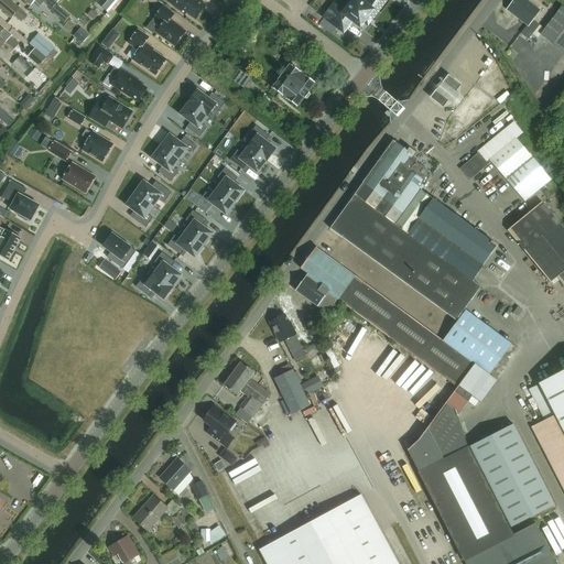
[(22,22),(28,15),(10,0),(0,0),(0,8),(12,19),(14,15),(22,22)]
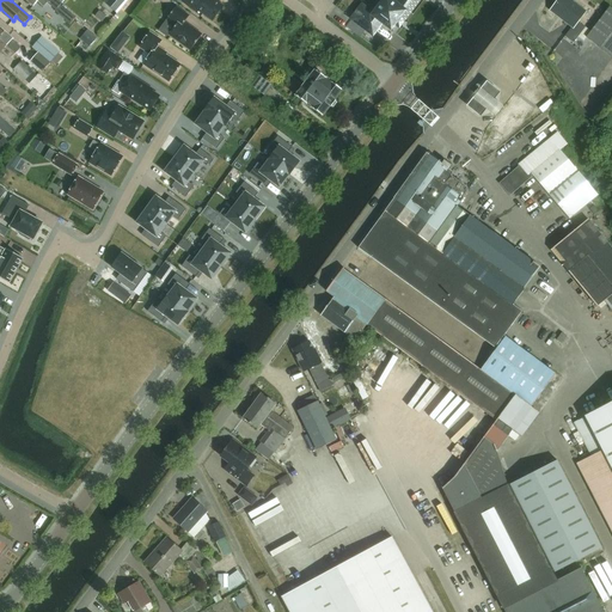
[(110,0),(108,2),(117,11),(127,0),(110,0)]
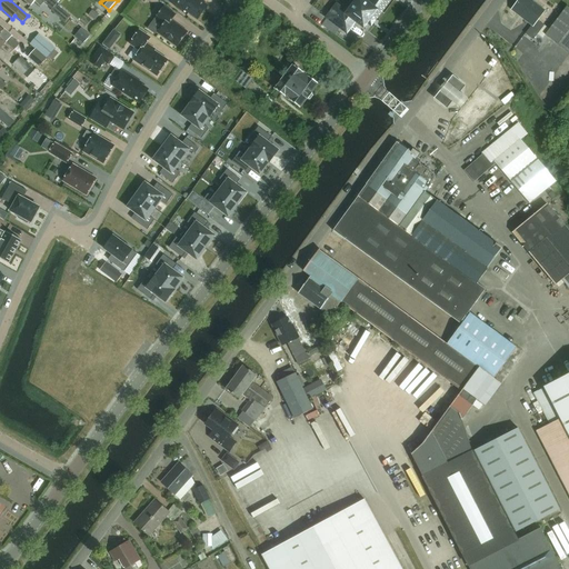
[(198,19),(208,6),(208,5),(205,2),(206,1),(202,0),(171,0),(171,1),(183,11),(185,9),(198,19)]
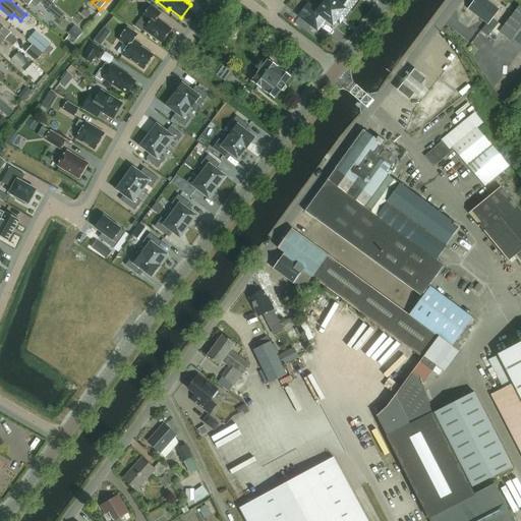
[(300,16),(317,30),(326,19),(333,24),(341,14),(345,16),(356,0),(327,0),(319,12),(308,5),(300,16)]
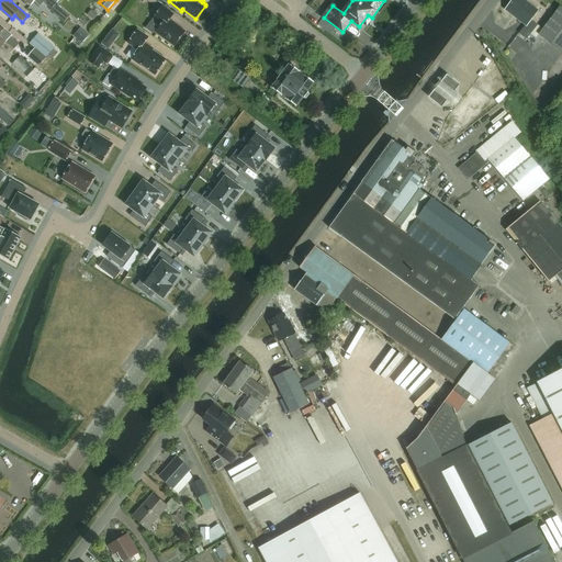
[(561,30),(561,7),(560,7),(542,30),(530,20),(537,11),(523,0),(514,0),(506,10),(526,24),(519,34),(527,40),(531,34),(537,38),(539,35),(551,44),(561,30)]
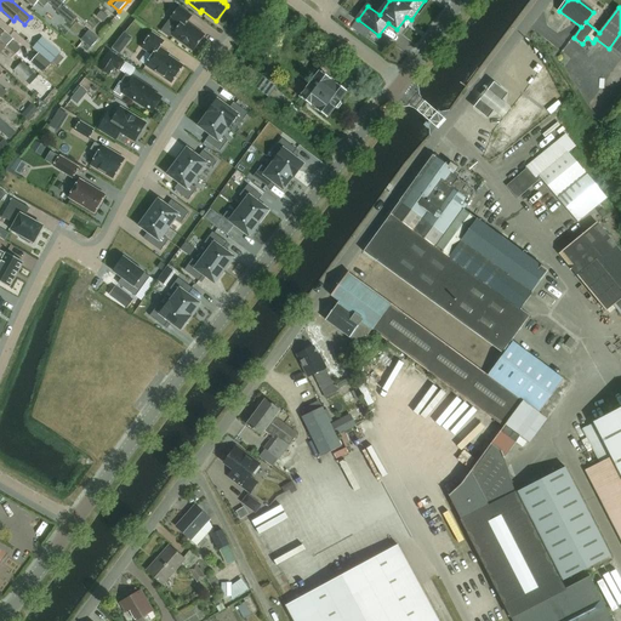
[(57,10),(56,11),(72,26),(77,18),(62,5),(57,10)]
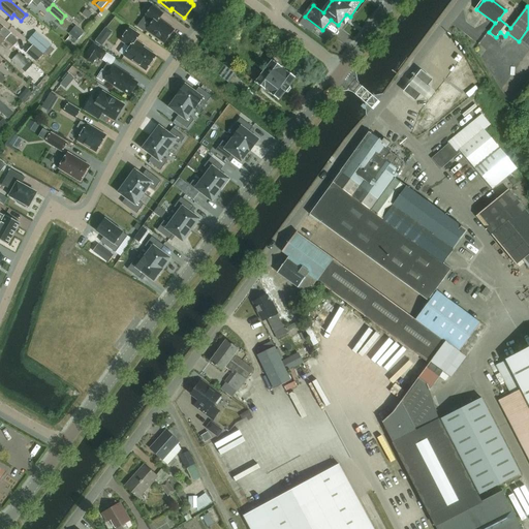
[(147,29),(165,43),(175,30),(160,19),(164,13),(153,5),(145,17),(152,22),(147,29)]
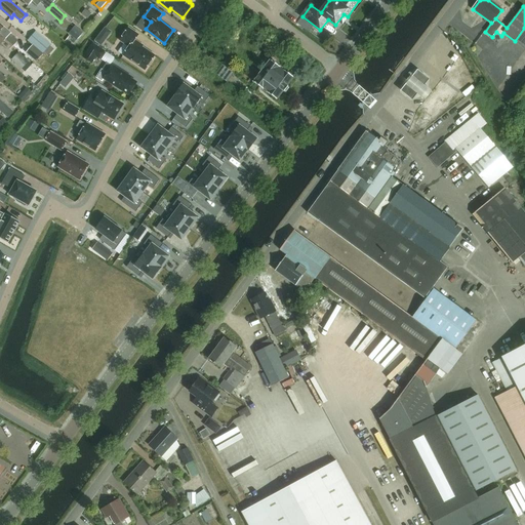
[(0,34),(6,39),(11,34),(0,24),(0,34)]
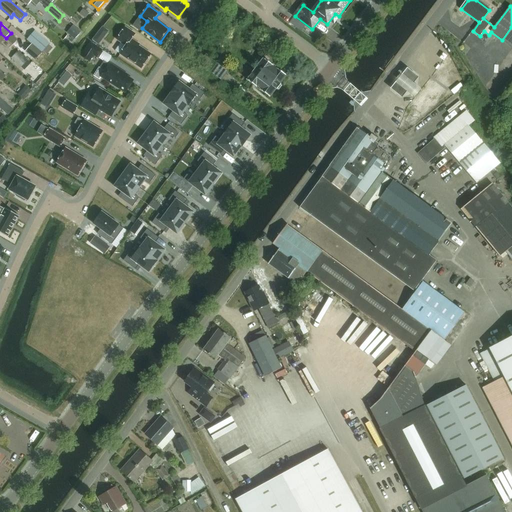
[(81,31),(73,25),(66,32),(75,39),(81,31)]
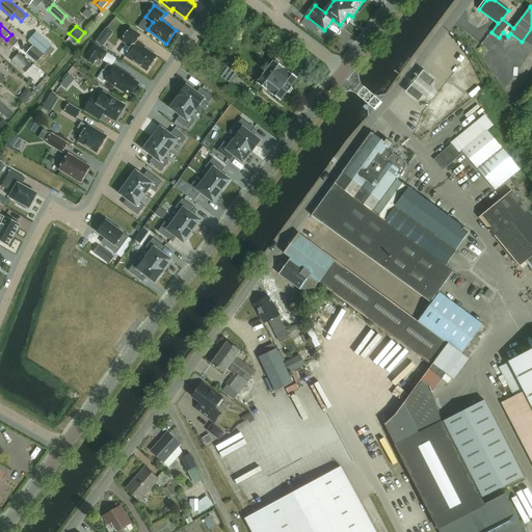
[(101,42),(108,45),(114,29),(106,26),(101,42)]
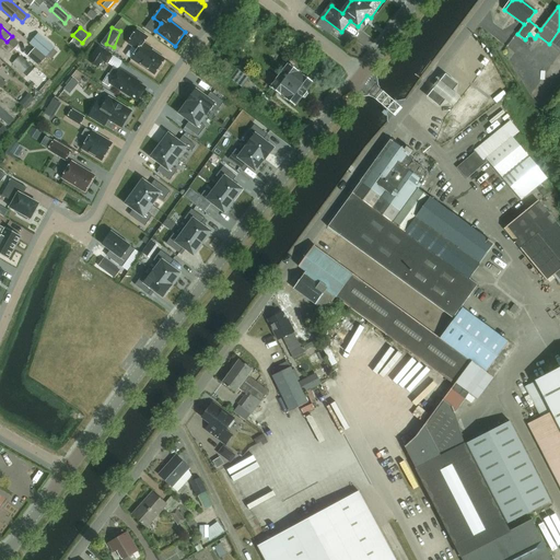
[(154,76),(165,59),(152,50),(153,49),(144,43),(148,37),(138,30),(128,44),(138,50),(131,60),(154,76)]
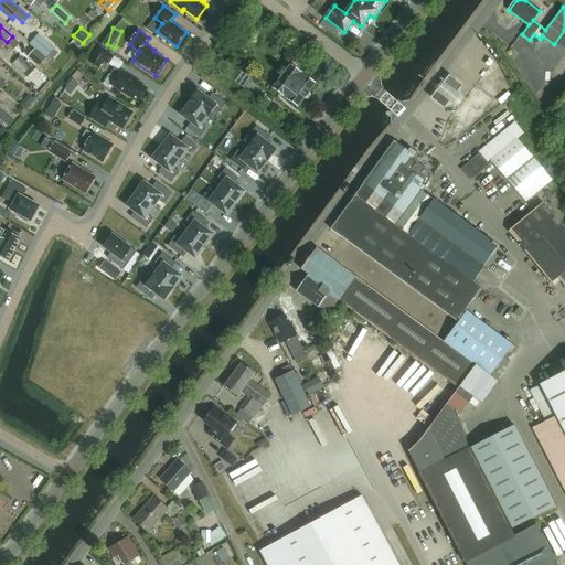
[(48,57),(49,56),(56,48),(39,33),(31,42),(48,57)]
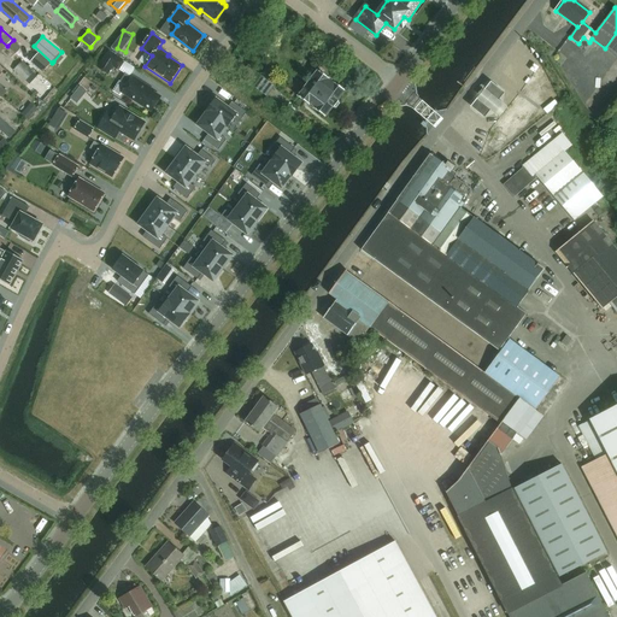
[(124,60),(110,51),(98,69),(109,75),(113,68),(117,70),(124,60)]
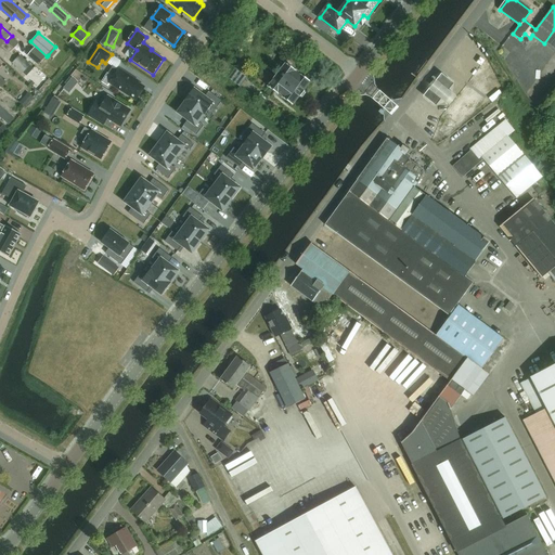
[(49,61),(35,48),(28,55),(42,68),(49,61)]
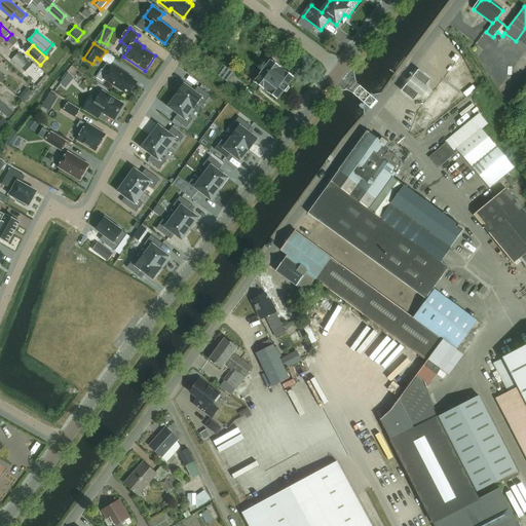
[(26,64),(28,62),(19,53),(12,60),(25,72),(30,67),(26,64)]
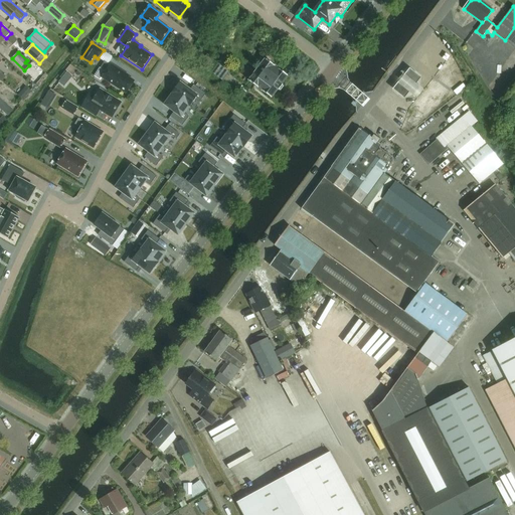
[(282,83),(289,75),(274,64),(277,61),(276,58),(272,54),(269,54),(248,79),(272,98),(278,90),(279,90),(283,84),(282,83)]
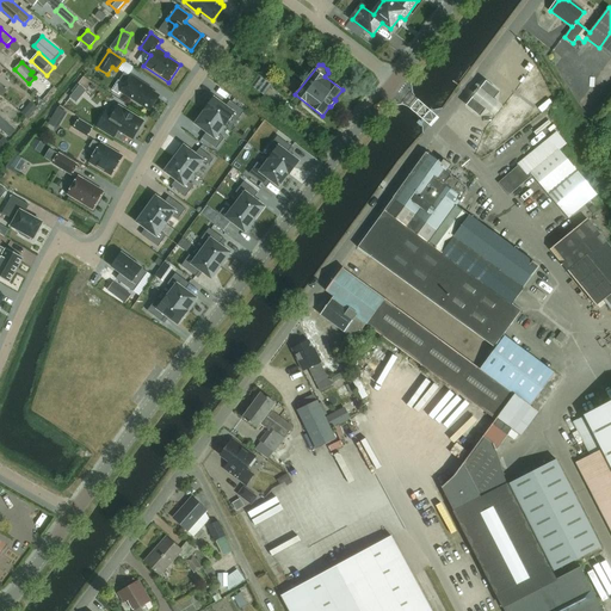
[(265,96),(272,86),(245,66),(238,75),(265,96)]
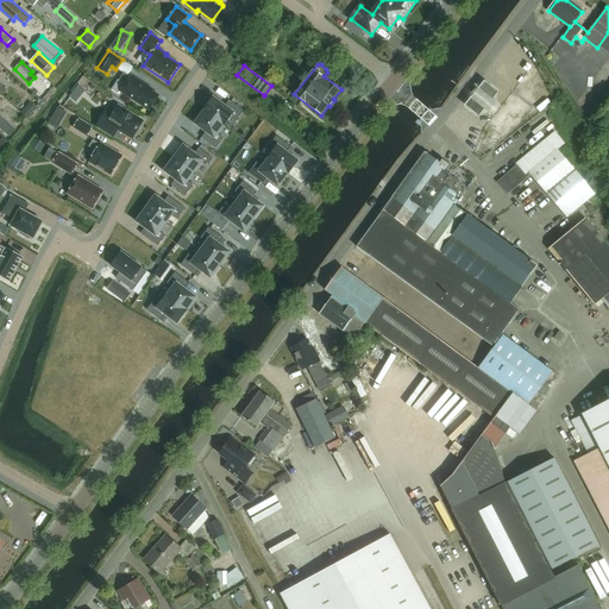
[(121,92),(150,111),(159,95),(152,90),(152,89),(131,76),(125,73),(119,81),(125,85),(121,92)]
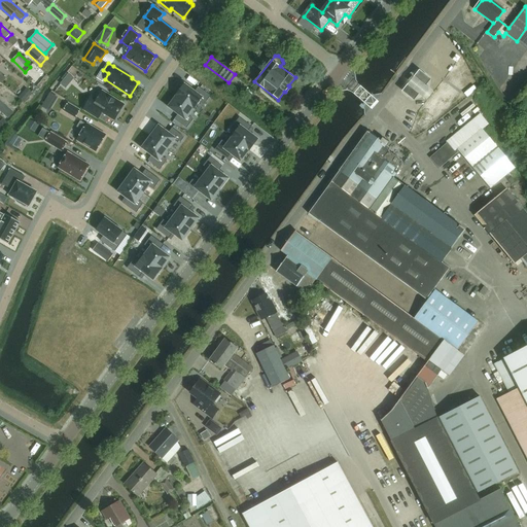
[(408,96),(414,101),(419,95),(427,101),(434,92),(426,85),(431,79),(425,74),(419,70),(402,92),(408,96)]
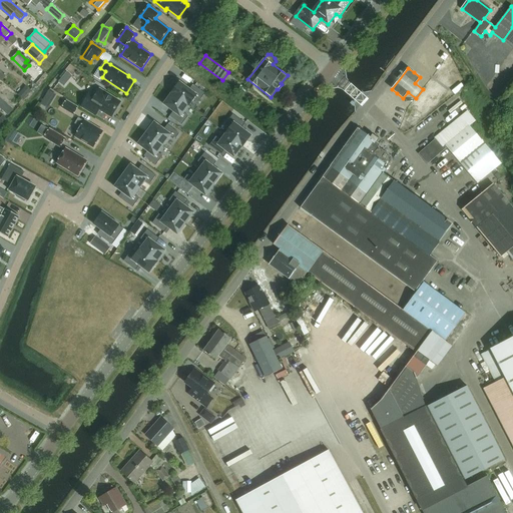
[(64,70),(58,78),(65,84),(72,77),(64,70)]
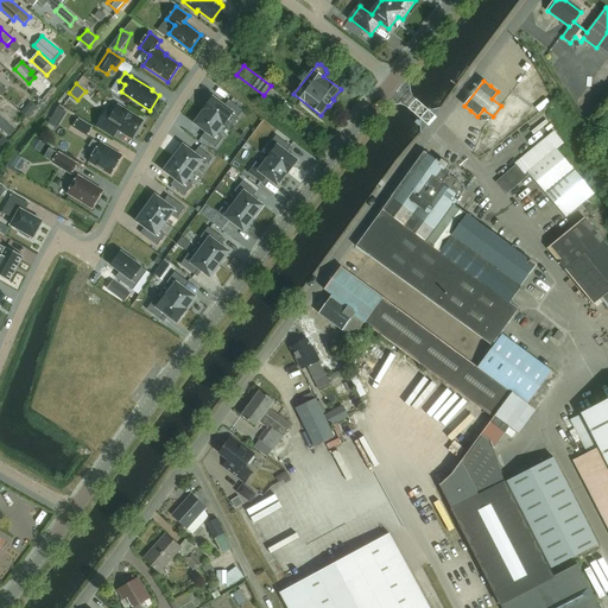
[(214,97),(203,111),(223,125),(229,118),(235,121),(244,111),(229,100),(225,106),(214,97)]
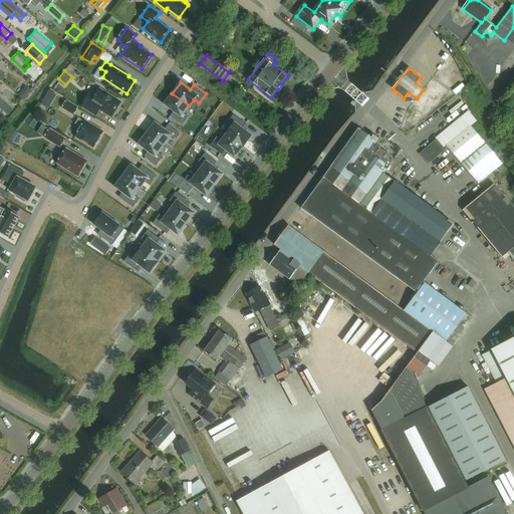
[(49,89),(45,96),(53,100),(57,93),(49,89)]
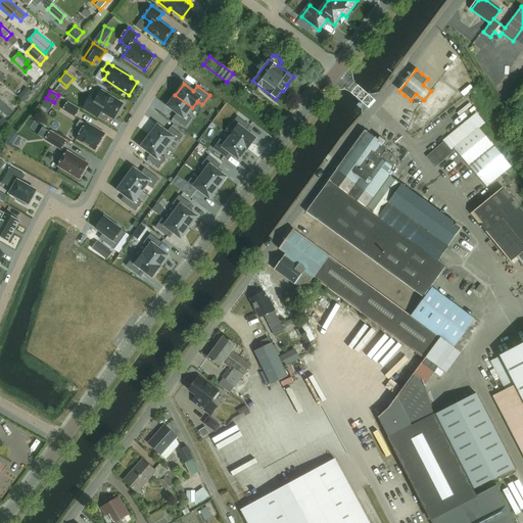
[(91,97),(84,108),(98,117),(101,111),(114,119),(123,105),(101,92),(96,101),(91,97)]
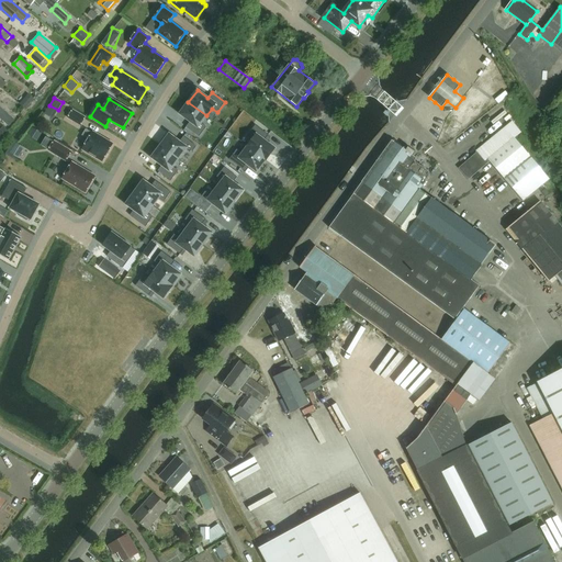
[(188,102),(179,114),(190,122),(186,127),(199,137),(206,127),(201,123),(206,115),(188,102)]
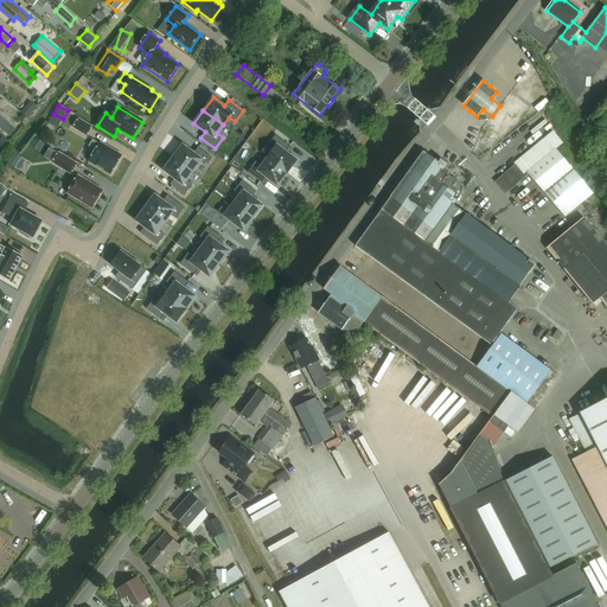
[(14,129),(1,117),(0,119),(0,126),(10,134),(14,129)]
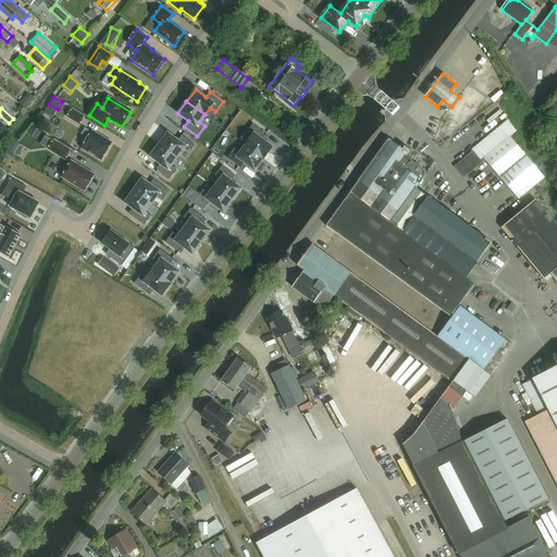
[(72,109),(67,116),(79,124),(84,116),(72,109)]
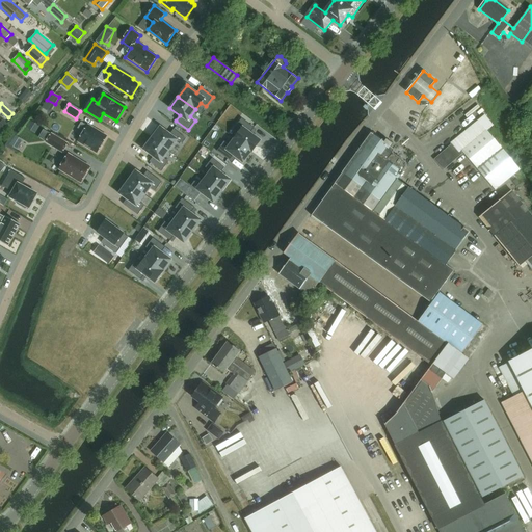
[(452,144),(433,159),(444,170),(463,153),(495,190),(520,170),(486,131),(493,126),(484,115),(451,143),(452,144)]
